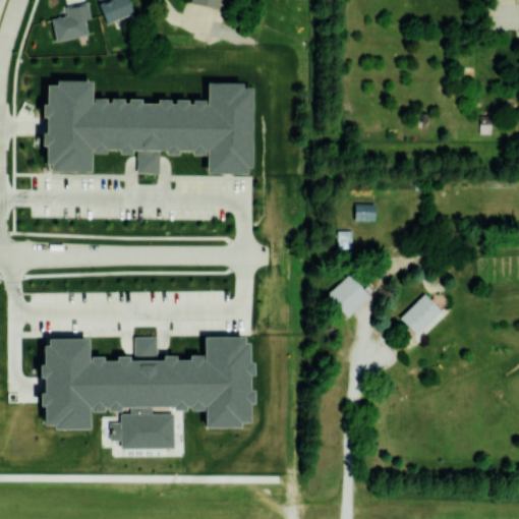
[(111,0),(128,0),(134,14),(108,24),(100,5),(111,0)]
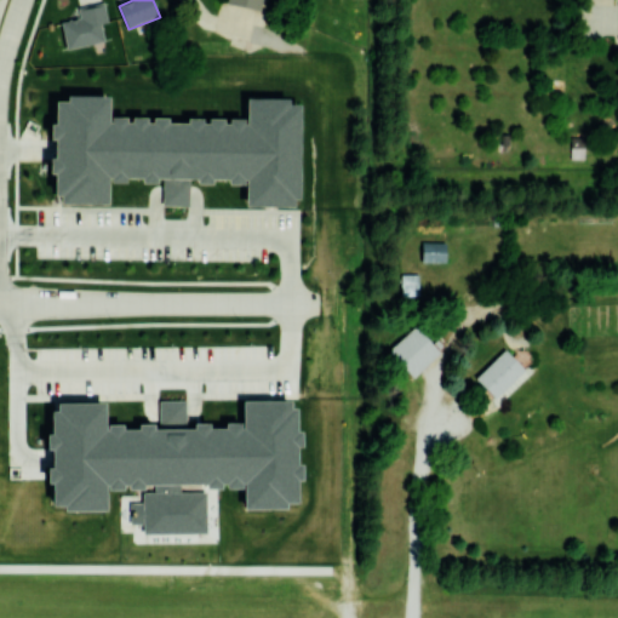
[(265,0),(263,12),(229,4),(229,0),(265,0)]
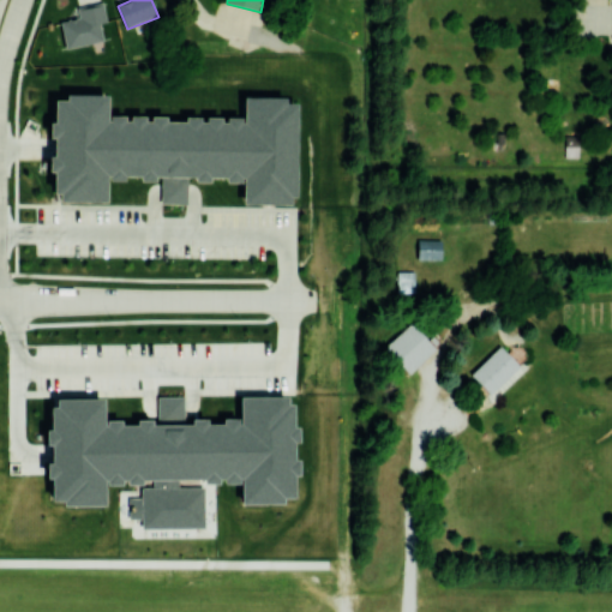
[(101,24),(105,41),(67,51),(61,24),(70,22),(70,21),(78,19),(79,19),(81,19),(78,10),(103,4),(108,23),(101,24)]
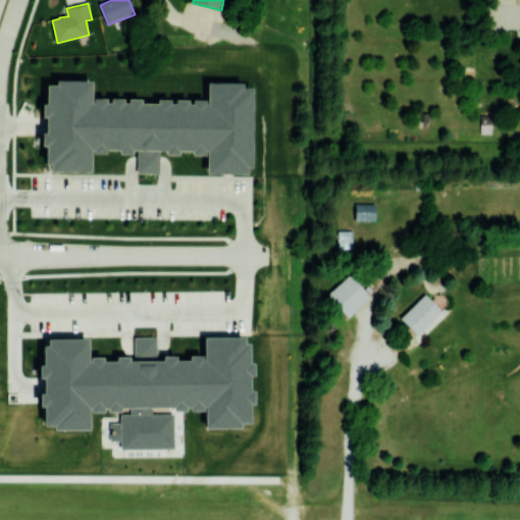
[(45,114),(45,126),(45,163),(49,163),(49,170),(93,170),(93,155),(138,155),(138,175),(162,175),(162,154),(207,155),(207,175),(256,175),(256,118),(257,86),(245,86),(245,82),(213,82),(213,101),(90,99),(90,80),(46,79),(45,114)]
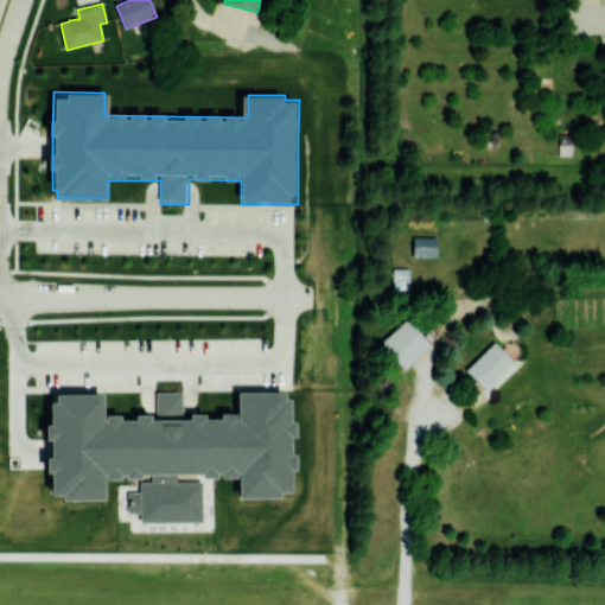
[(438,239),(414,239),(414,258),(438,258),(438,239)]
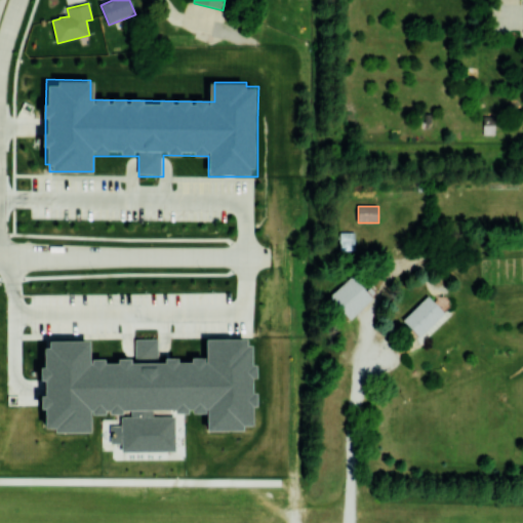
[(373,299),(353,277),(329,298),(351,321),(373,299)]
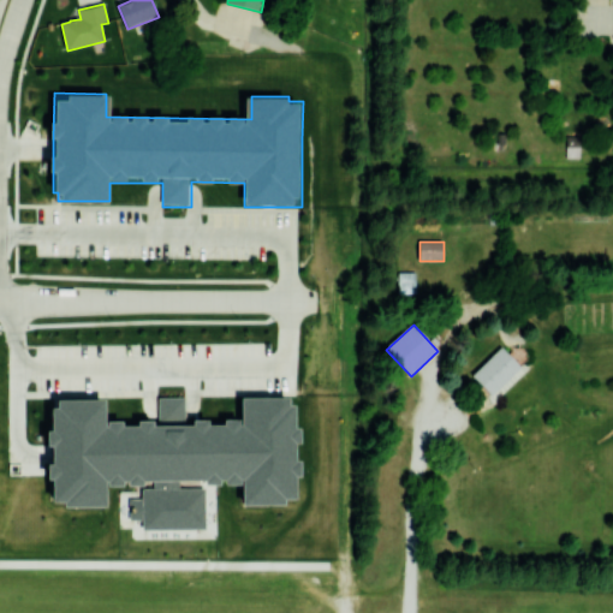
[(472,376),(492,397),(522,369),(503,349),(472,376)]
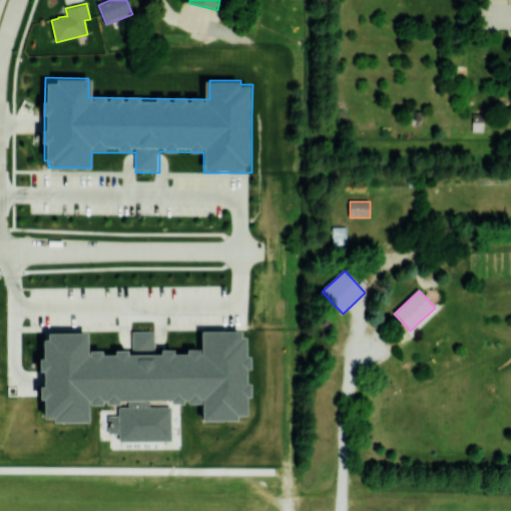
[(41,340),(42,420),(52,420),(52,425),(88,425),(88,407),(119,407),(120,418),(110,418),(110,435),(121,435),(121,443),(171,442),(171,405),(203,405),(203,423),(239,422),(239,418),(248,418),(247,339),(243,339),(243,332),(202,333),(202,350),(156,351),(156,333),(133,333),(133,351),(88,352),(88,333),(46,333),(46,340),(41,340)]
